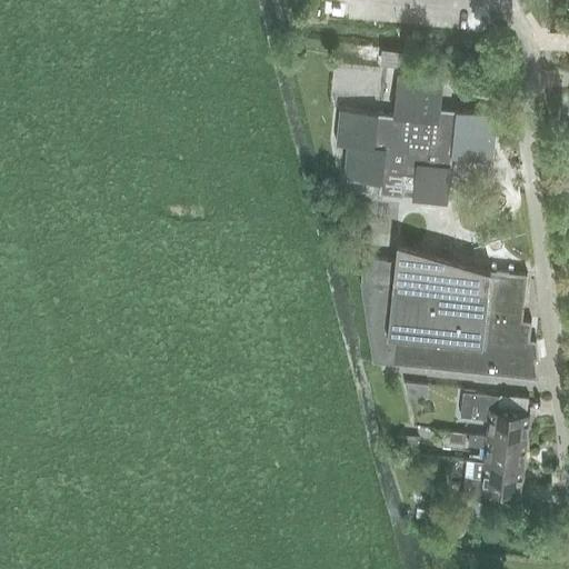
[(381,65),(406,67),(408,51),(382,49),(381,65)]
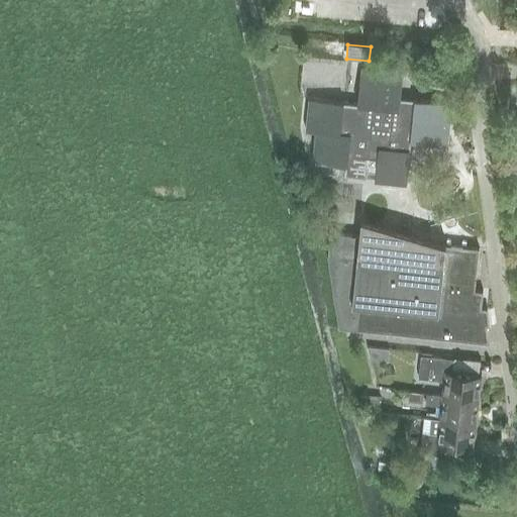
[(451,104),(399,99),(402,72),(362,68),(357,104),(309,99),(306,130),(315,131),(312,162),(345,165),(344,175),(366,177),(367,171),(376,171),(375,181),(376,181),(376,180),(405,183),(405,184),(406,185),(410,141),(446,144),(451,104)]
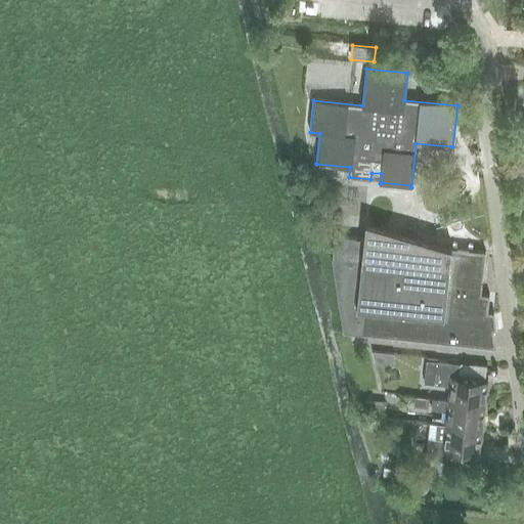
[(451,248),(365,222),(364,238),(335,235),(332,259),(344,332),(496,348),(492,320),(486,319),(489,295),(481,294),(485,252),(451,248)]
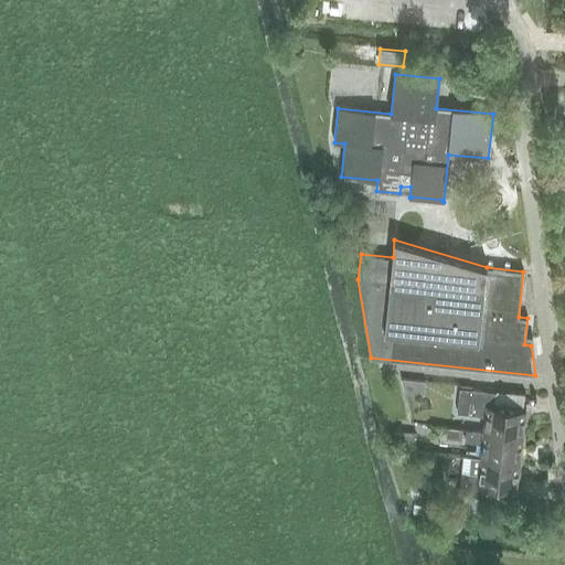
[(496,393),(459,388),(457,413),(486,416),(483,432),(523,436),(526,409),(494,406),(496,393)]
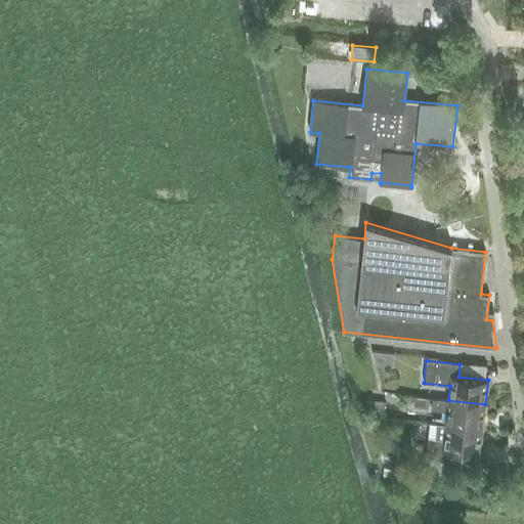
[(365,398),(363,415),(385,418),(386,401),(365,398)]
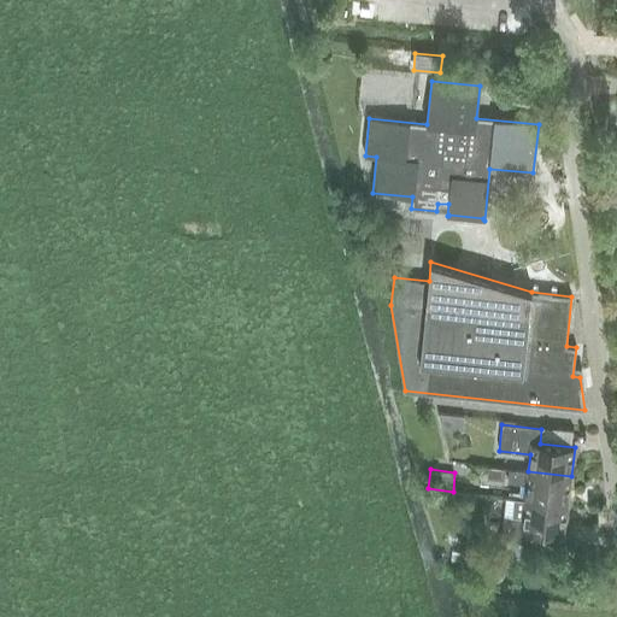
[(571,476),(528,471),(528,472),(509,470),(507,482),(527,483),(526,499),(568,504),(571,476)]
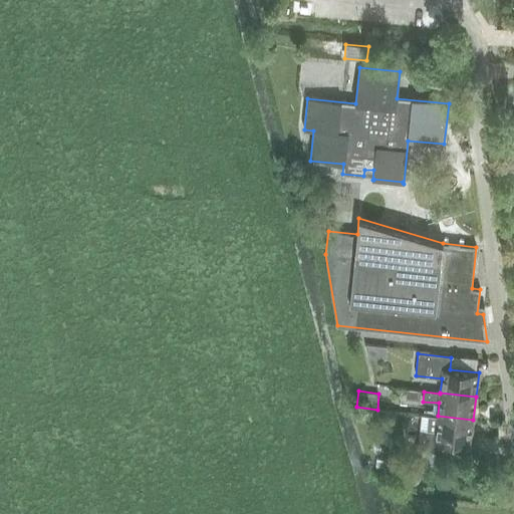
[(422,415),(420,429),(418,451),(441,453),(442,442),(471,445),(473,420),(438,416),(422,415)]
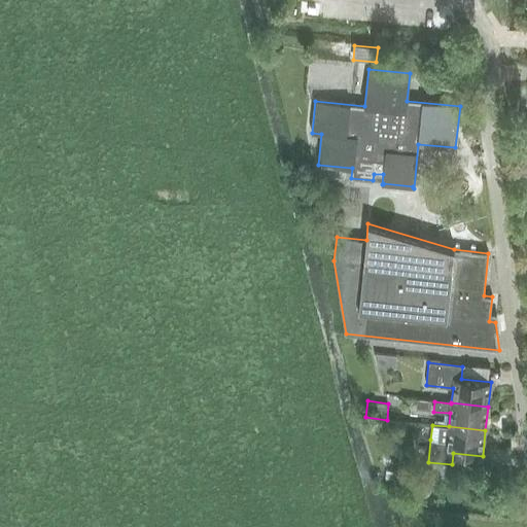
[(414,477),(416,461),(403,460),(401,476),(414,477)]
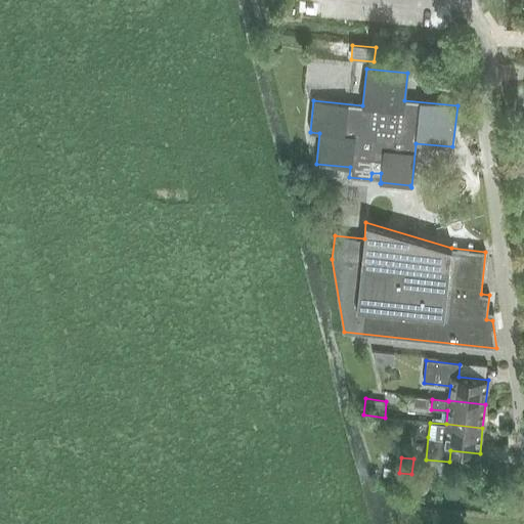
[(384,467),(383,476),(391,477),(392,468),(384,467)]
